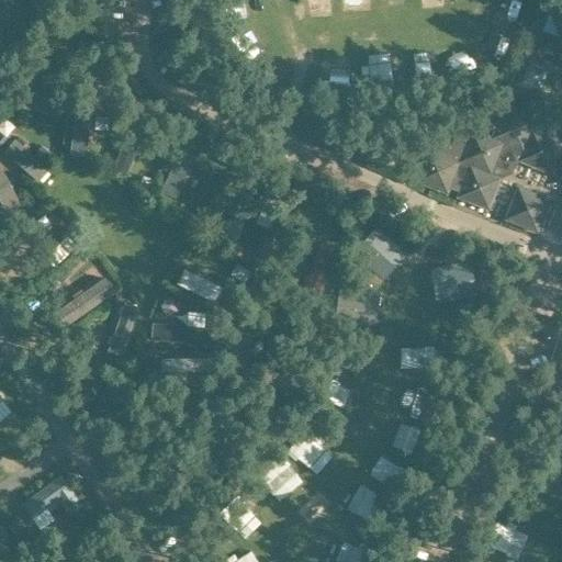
[(524,49),(523,49),(507,89),(547,103),(559,74),(561,75),(561,6),(548,0),(541,0),(527,36),(529,37),(524,49)]
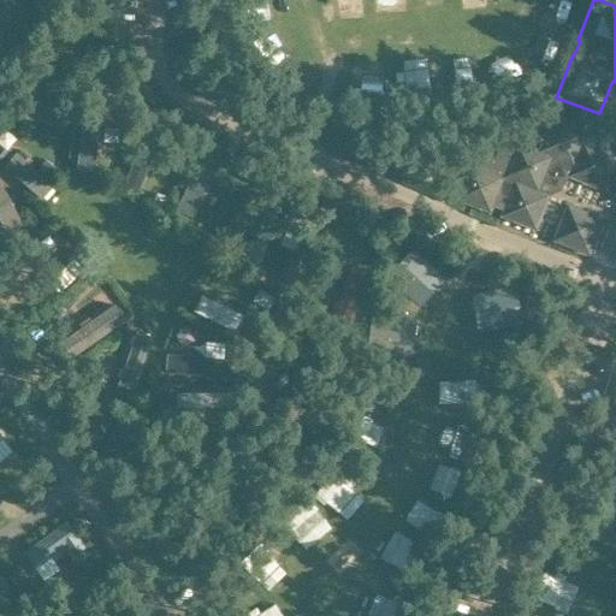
[(535,230),(550,195),(561,190),(568,176),(612,194),(615,184),(615,154),(584,141),(587,130),(566,122),(551,116),(538,150),(504,137),(495,160),(473,152),(455,199),(490,213),(493,206),(503,209),(501,217),(535,230)]
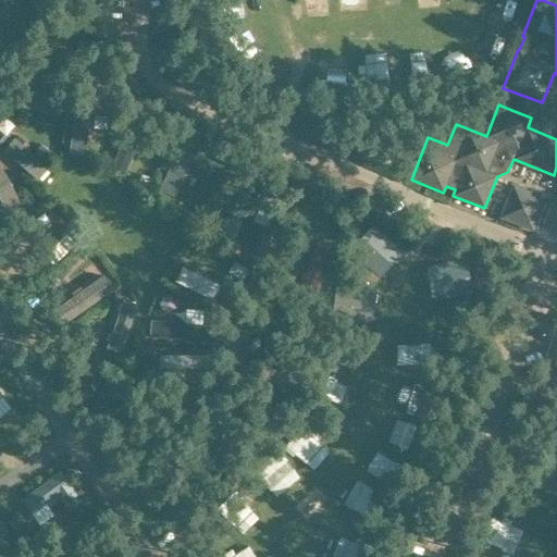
[(17,137),(0,153),(0,187),(12,200),(47,168),(17,137)]
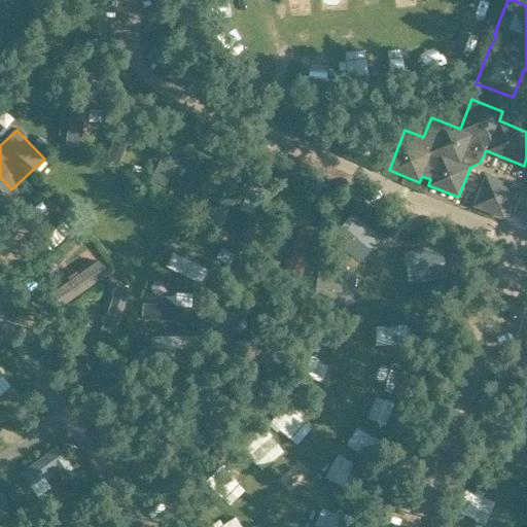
[(149,180),(165,187),(182,144),(167,138),(149,180)]
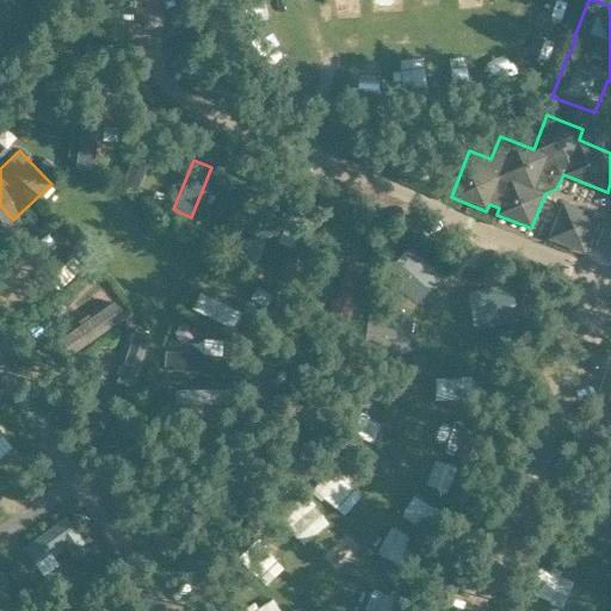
[(423,178),(444,187),(452,170),(430,160),(423,178)]
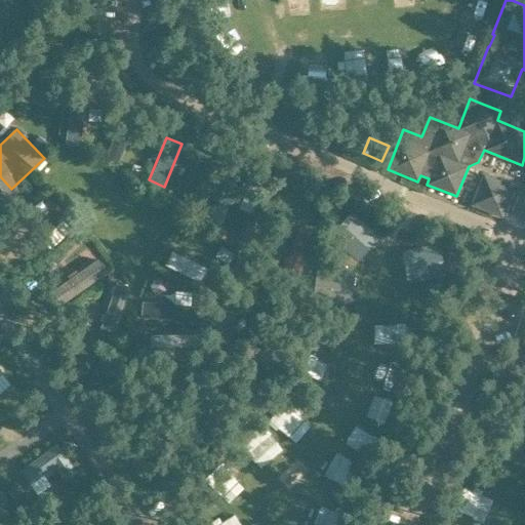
[(501,217),(502,216),(514,187),(484,174),(483,175),(472,204),(472,205),(501,217)]
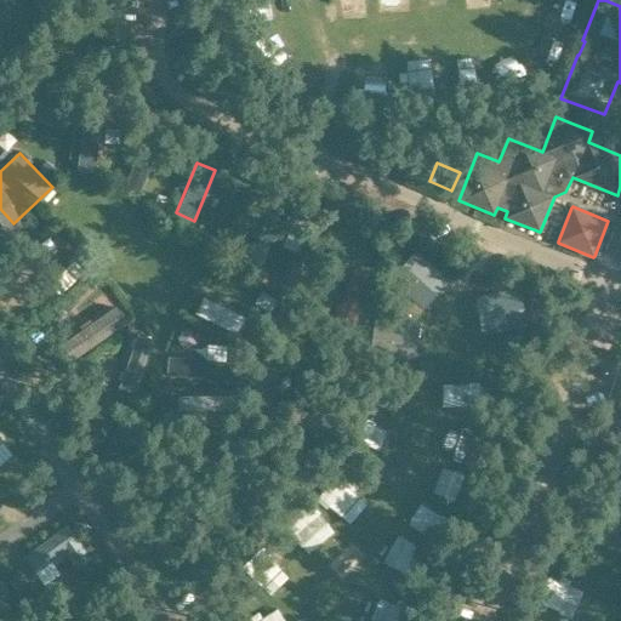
[(392,275),(420,309),(449,285),(421,251),(392,275)]
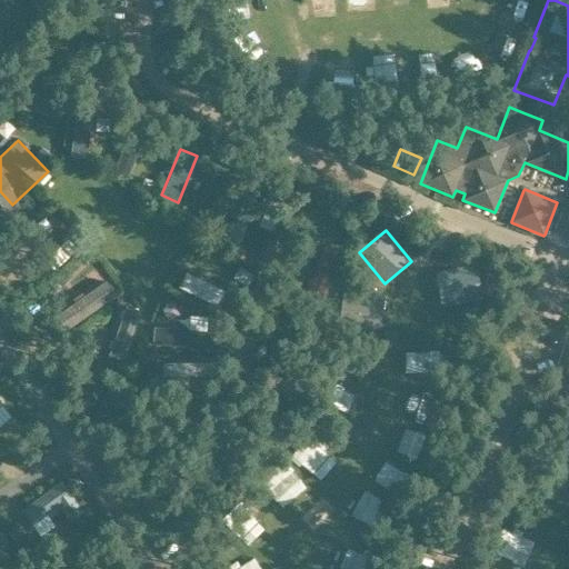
[(436,270),(438,303),(470,302),(469,269),(436,270)]
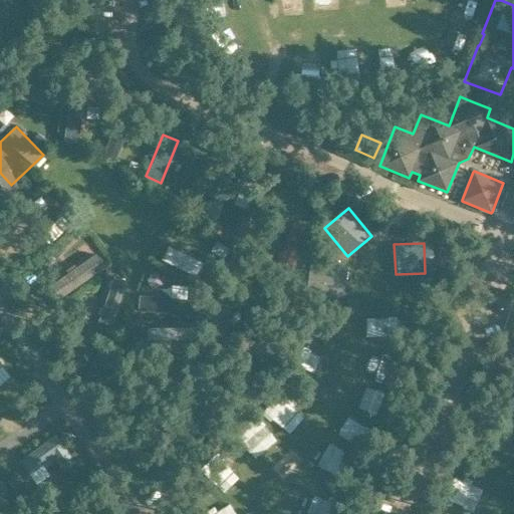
[(167,244),(159,260),(198,278),(205,263),(167,244)]
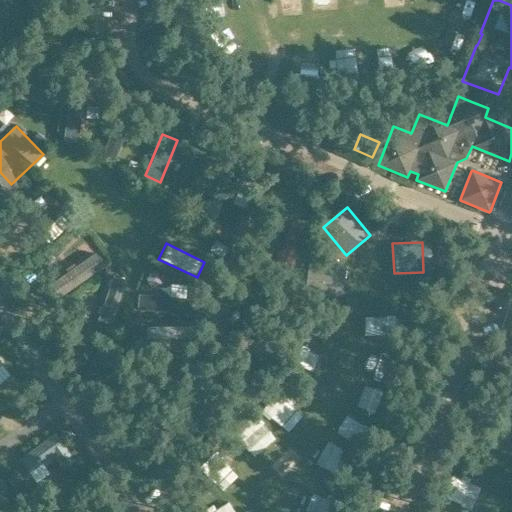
[(305,298),(346,298),(347,263),(306,263),(305,298)]
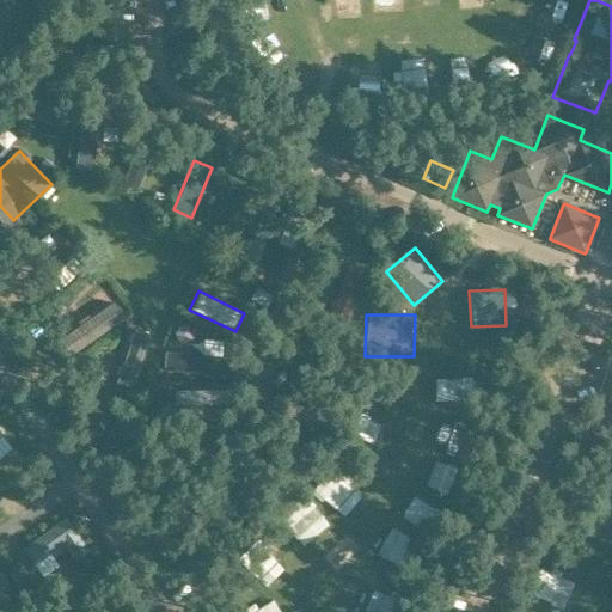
[(145,366),(152,332),(128,328),(116,385),(144,392),(150,366),(145,366)]
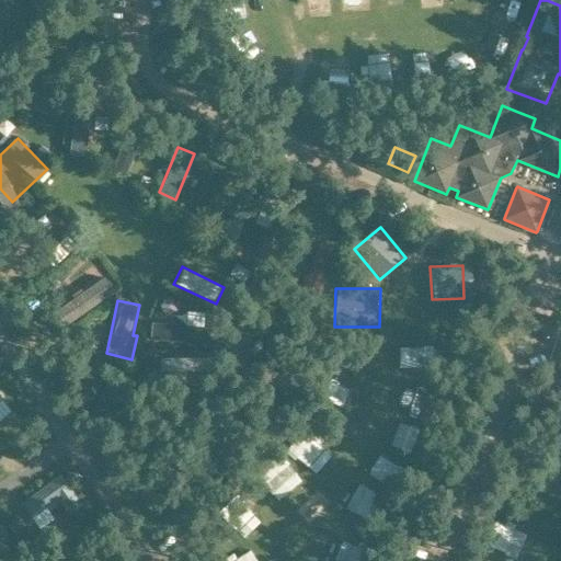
[(403,363),(430,373),(436,355),(410,346),(403,363)]
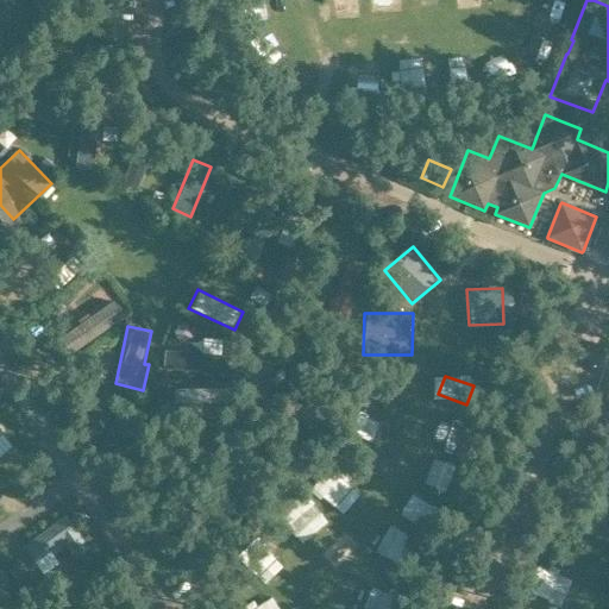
[(352,439),(374,444),(378,422),(357,418),(352,439)]
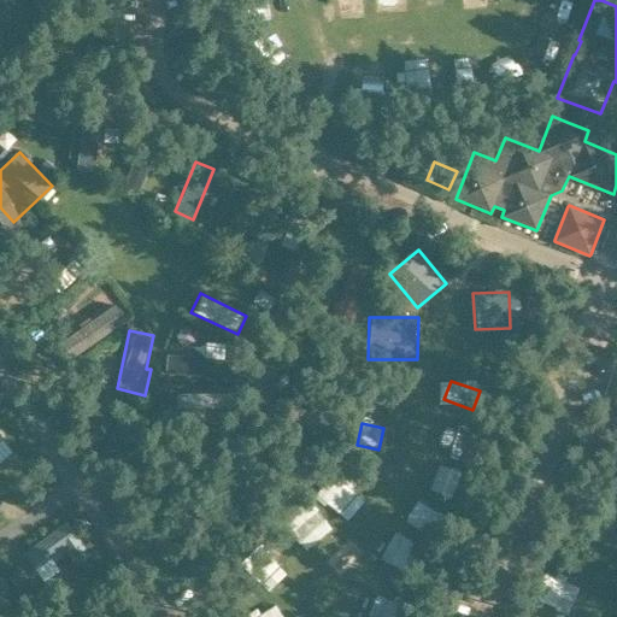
[(348,523),(366,503),(336,476),(319,497),(348,523)]
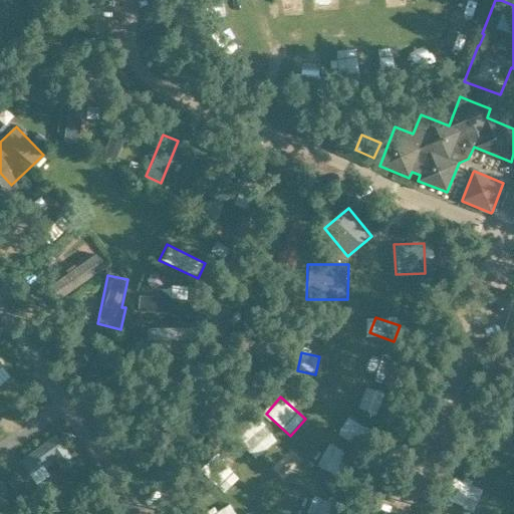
[(253,460),(279,443),(260,416),(235,432),(253,460)]
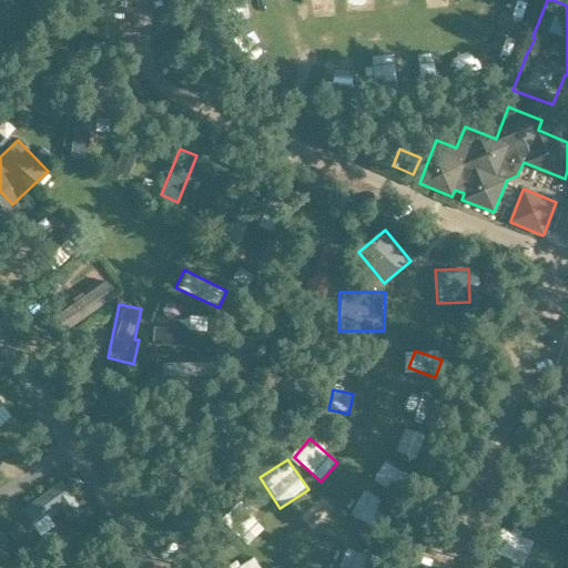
[(369,477),(395,489),(403,474),(376,462),(369,477)]
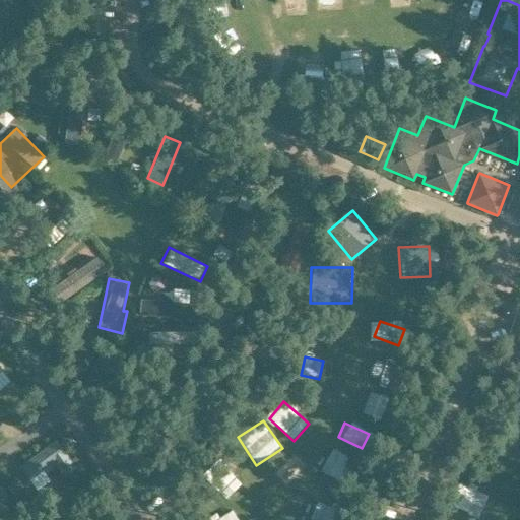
[(44,457),(23,470),(37,492),(75,467),(58,440),(40,451),(44,457)]
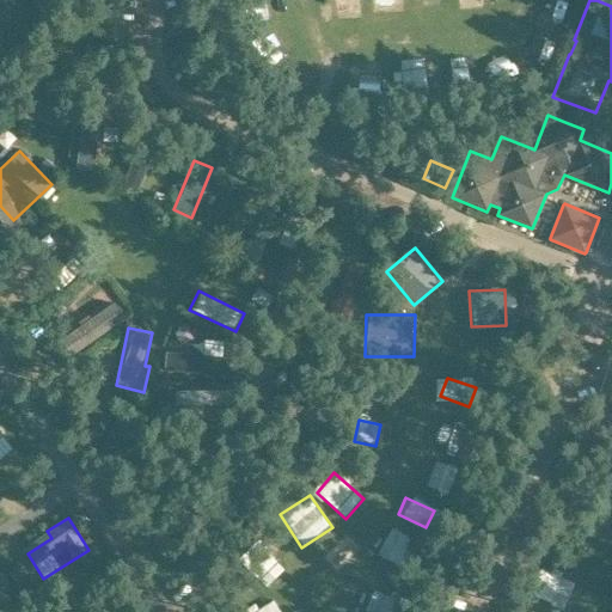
[(378,560),(412,570),(422,539),(387,528),(378,560)]
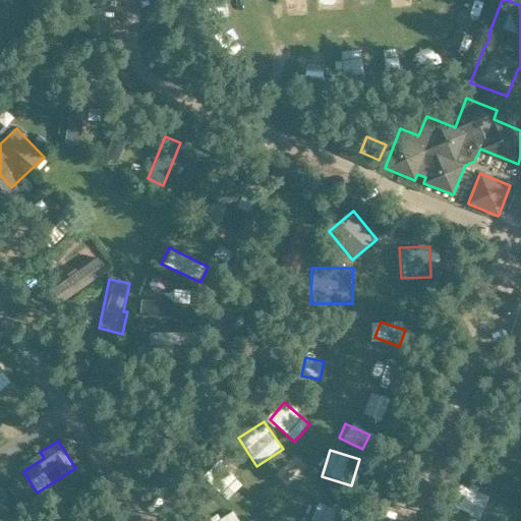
[(219,491),(240,472),(224,456),(204,475),(219,491)]
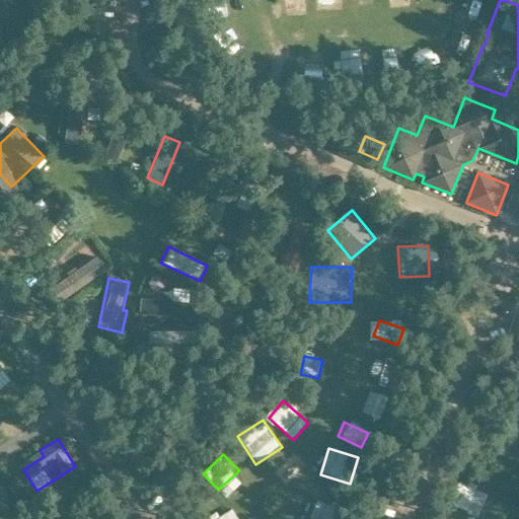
[(455,505),(478,516),(488,496),(464,485),(455,505)]
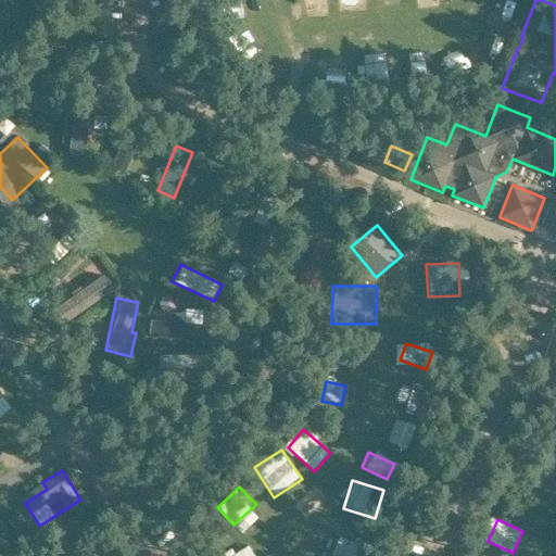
[(231,555),(255,555),(249,545),(231,555)]
